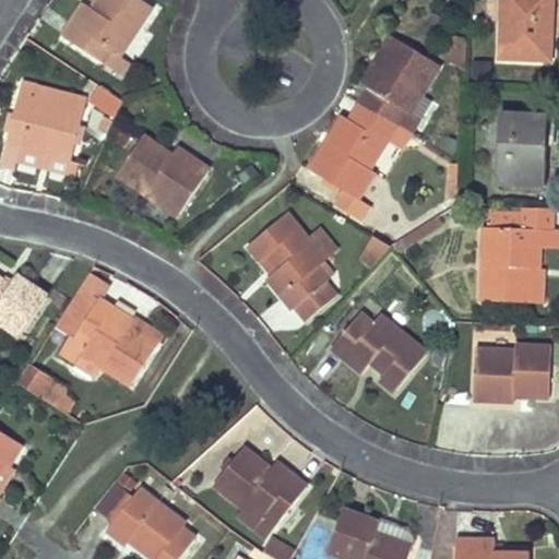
[(153,10),(138,0),(99,0),(94,9),(88,6),(67,37),(106,64),(114,51),(121,57),(153,10)]
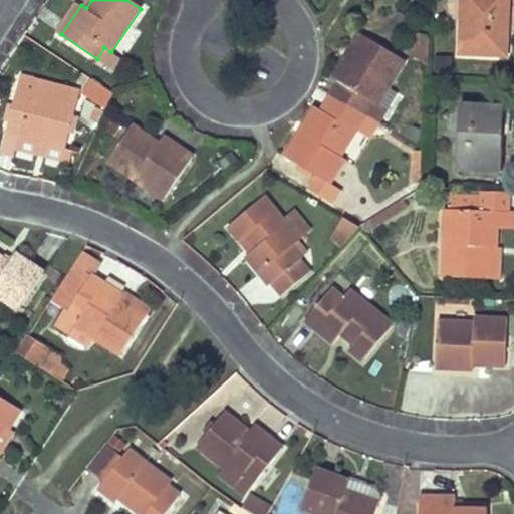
[(462,0),(460,54),(505,57),(508,0),(462,0)]
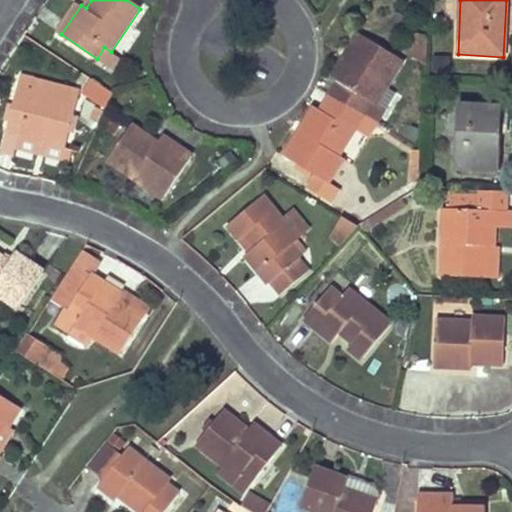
[(403,61),(359,33),(331,78),(338,83),(330,95),(363,115),(370,103),(386,113),(398,94),(388,86),(403,61)]
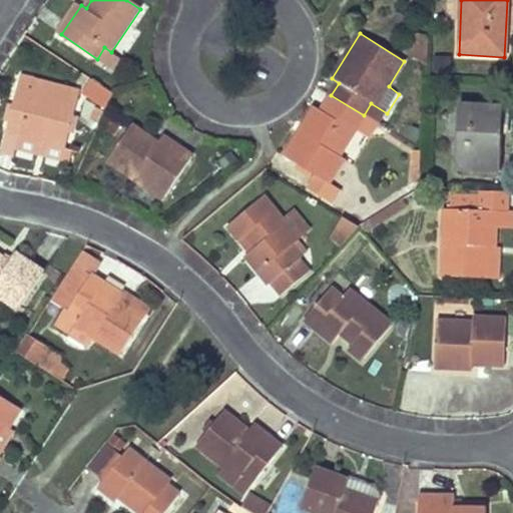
[(429,41),(420,35),(409,53),(427,65),(429,41)]
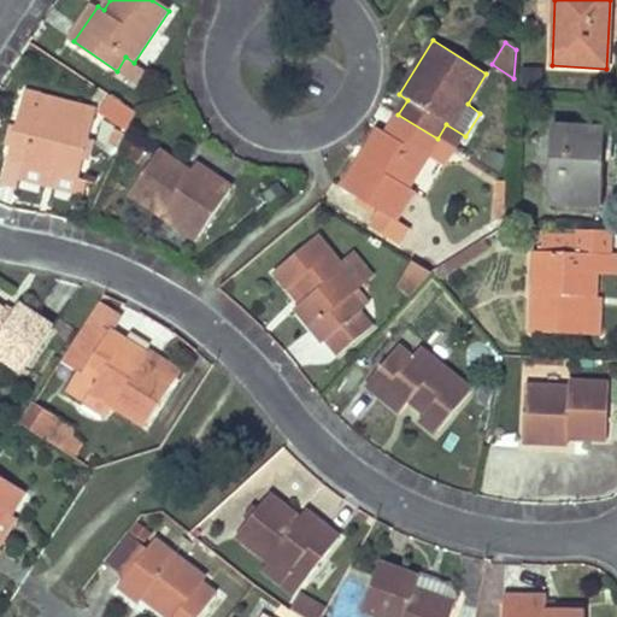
[(136,84),(145,72),(134,63),(125,57),(117,71),(136,84)]
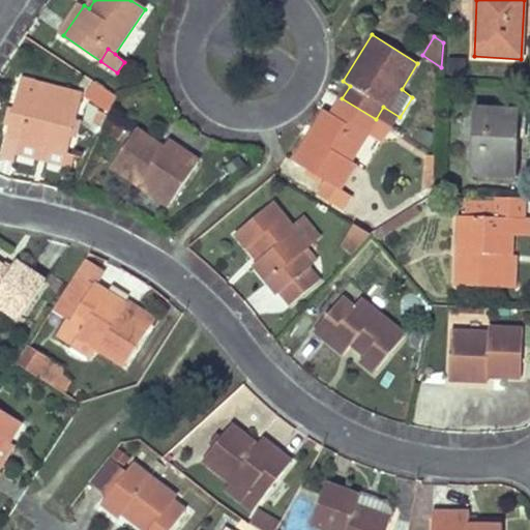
[(36,82),(22,78),(10,123),(24,127),(22,135),(20,143),(72,157),(75,148),(69,147),(81,102),(34,91),(36,82)]
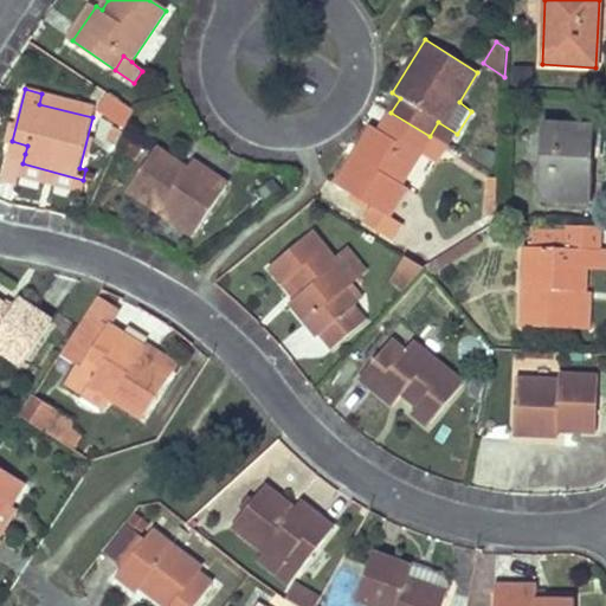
[(134,109),(110,92),(100,109),(126,129),(134,109)]
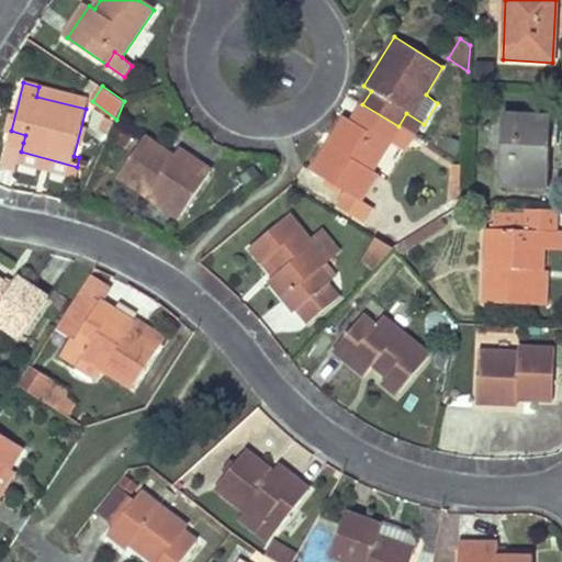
[(86,109),(88,100),(38,87),(36,97),(86,109)]
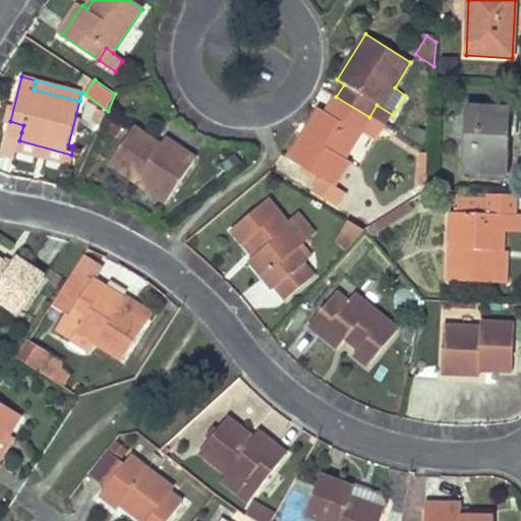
[(320,109),(288,158),(321,178),(312,191),(336,207),(345,193),(333,185),(348,163),(343,159),(360,132),(369,117),(336,97),(327,113),(320,109)]
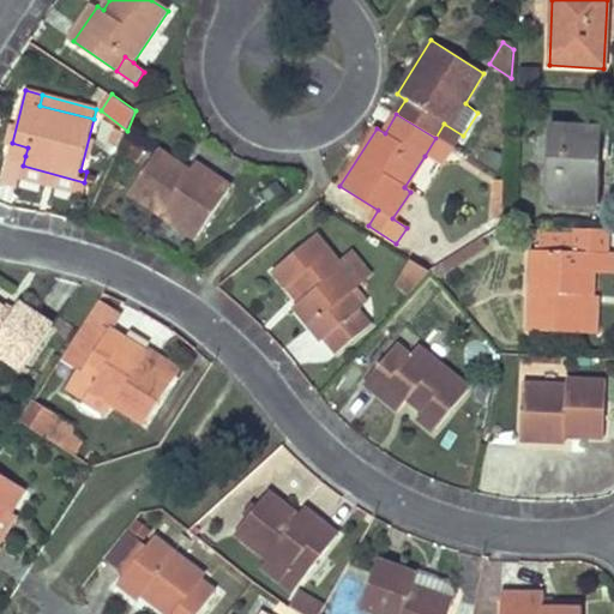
[(444,124),(435,138),(453,149),(463,136),(444,124)]
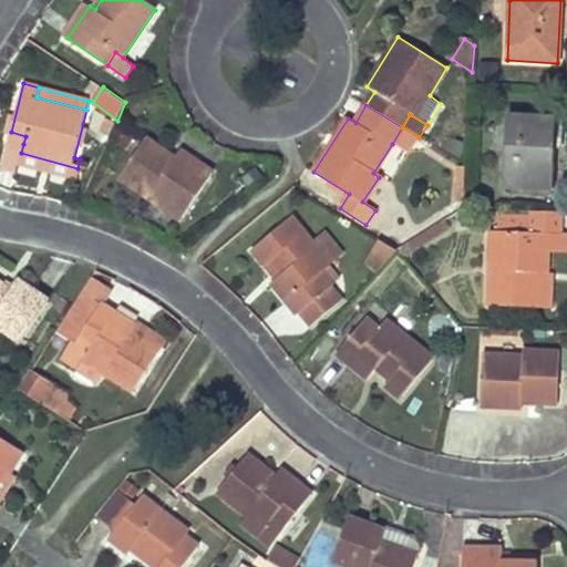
[(550,117),(508,115),(505,185),(554,188),(556,148),(549,150),(550,117)]
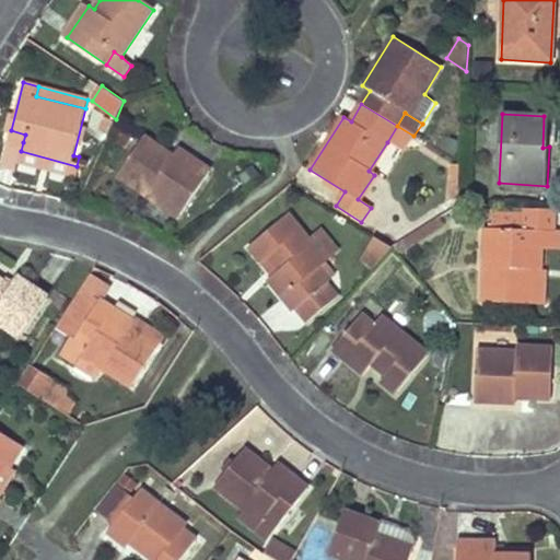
[(413,136),(397,126),(387,142),(404,152),(413,136)]
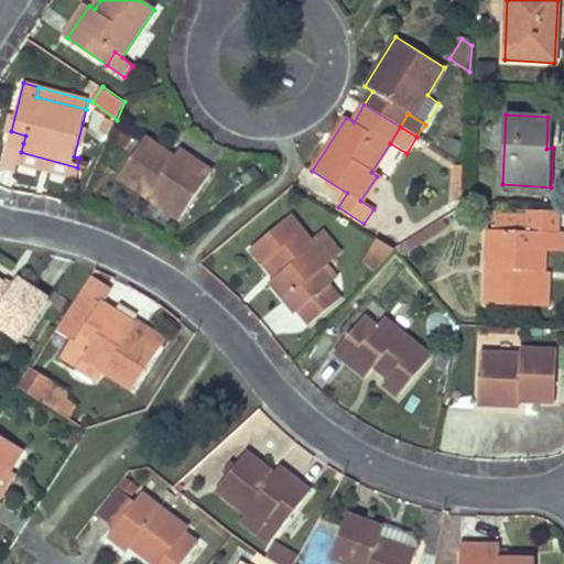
[(11,131),(9,140),(23,143),(25,136),(11,131)]
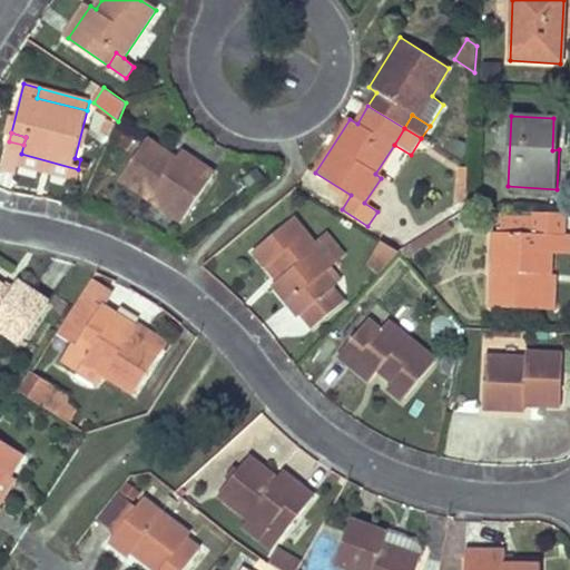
[(214,173),(182,149),(176,158),(146,138),(120,178),(183,220),(214,173)]
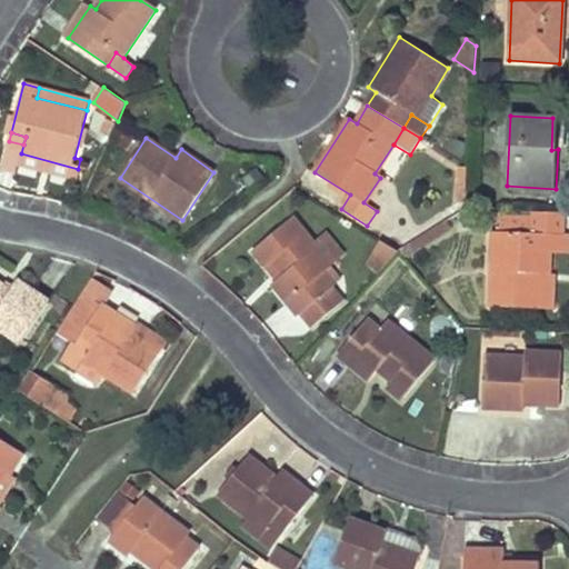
[(562,212),(532,211),(532,218),(499,216),(499,232),(495,232),(490,306),(537,308),(538,275),(546,275),(547,251),(548,232),(560,232),(562,212)]
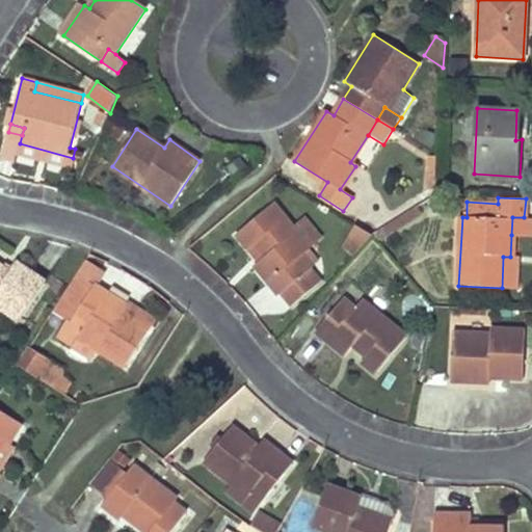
[(275,203),(238,233),(248,248),(255,241),(265,257),(258,262),(256,264),(277,294),(312,267),(302,255),(310,248),(293,228),(275,203)]
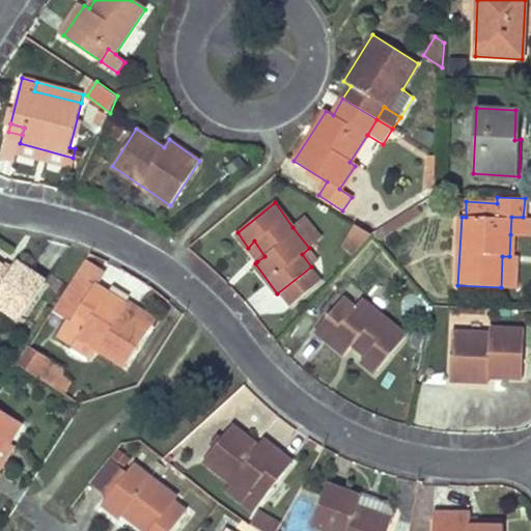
[(510,234),(530,234),(530,217),(523,217),(511,217),(510,234)]
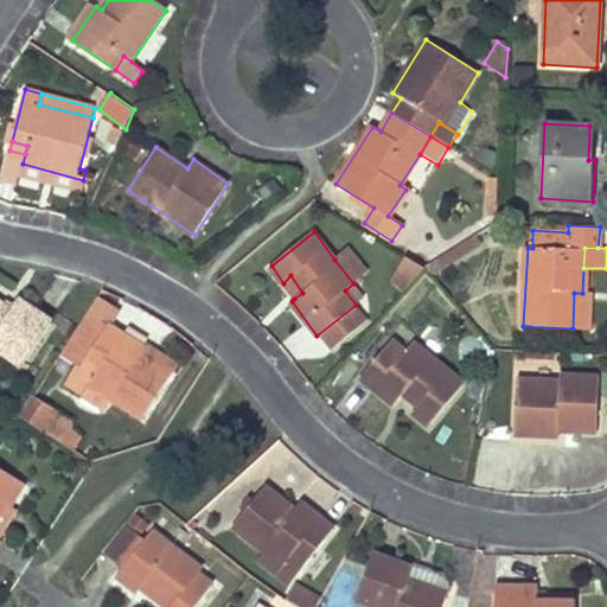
[(347,251),(334,260),(353,283),(366,274),(347,251)]
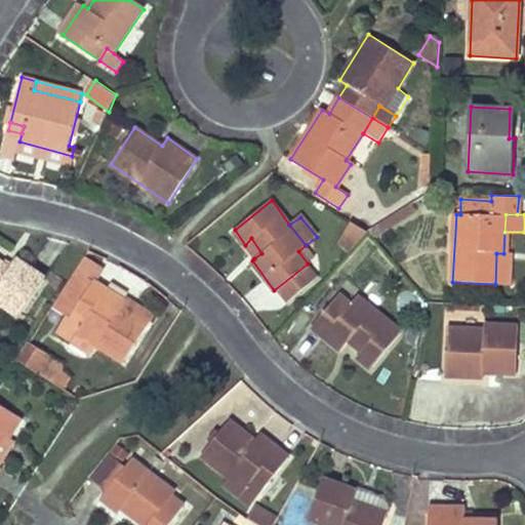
[(368,229),(353,219),(339,240),(351,248),(368,229)]
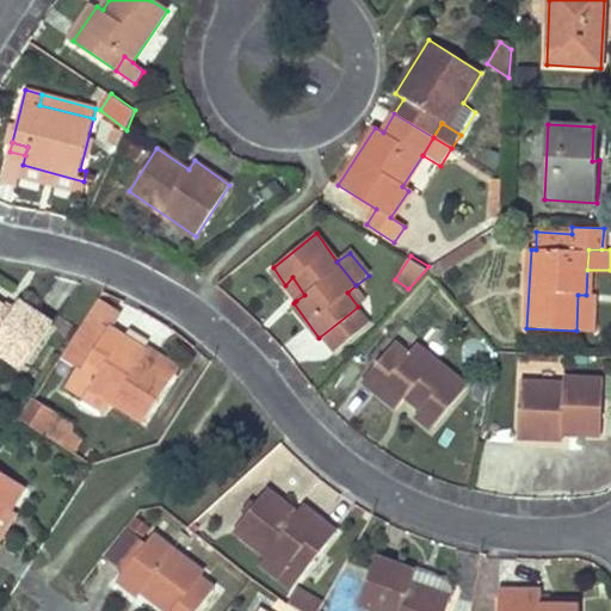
[(292,277),(285,285),(296,301),(304,295),(292,277)]
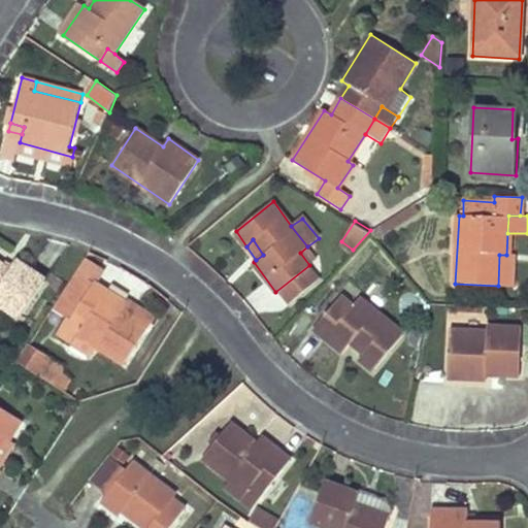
[(307,246),(300,253),(309,265),(317,259),(307,246)]
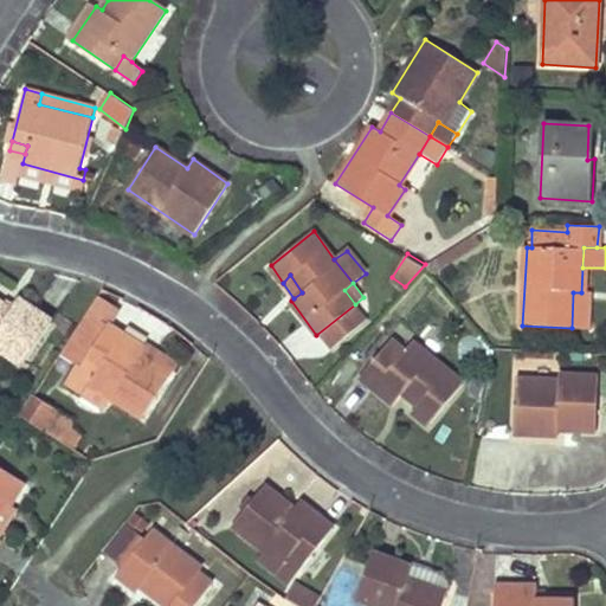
[(573,292),(572,328),(587,329),(588,294),(581,292),(573,292)]
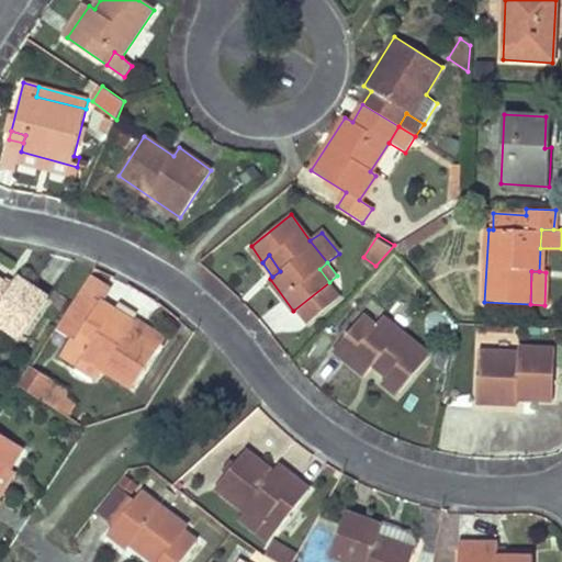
[(8,290),(0,284),(0,323),(22,337),(47,299),(15,277),(8,290)]
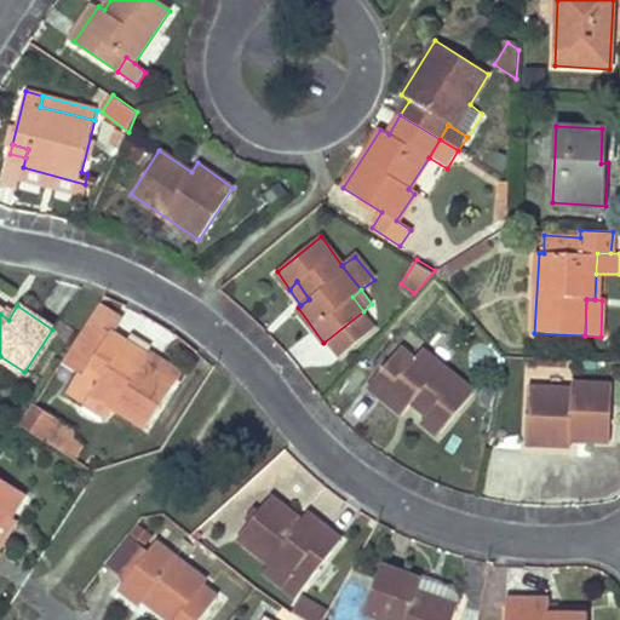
[(143,431),(172,386),(139,367),(145,359),(89,323),(59,367),(73,377),(63,391),(104,417),(109,409),(143,431)]
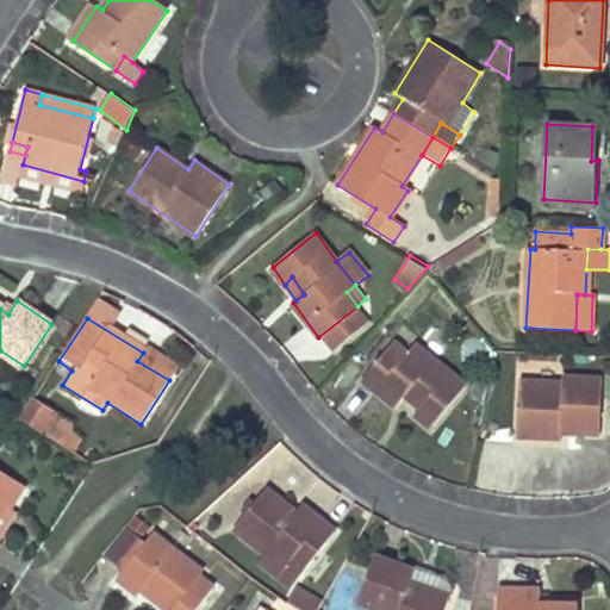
[(465,386),(415,342),(408,353),(396,342),(363,378),(397,408),(406,396),(421,408),(416,415),(430,428),(465,386)]
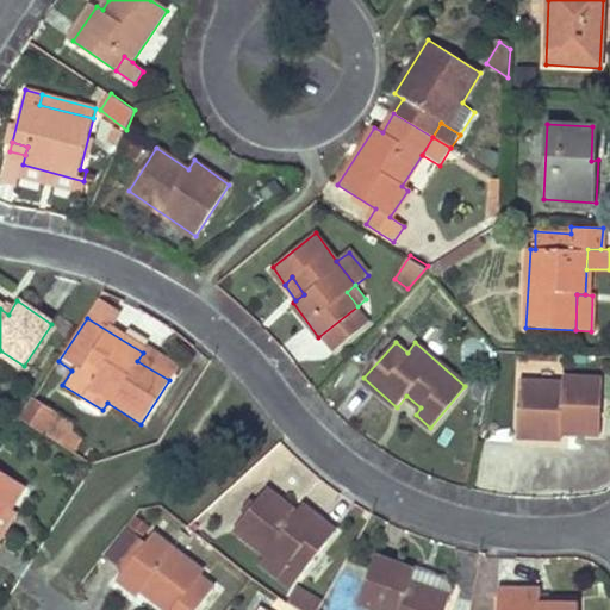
[(169,380),(173,373),(143,353),(137,361),(169,380)]
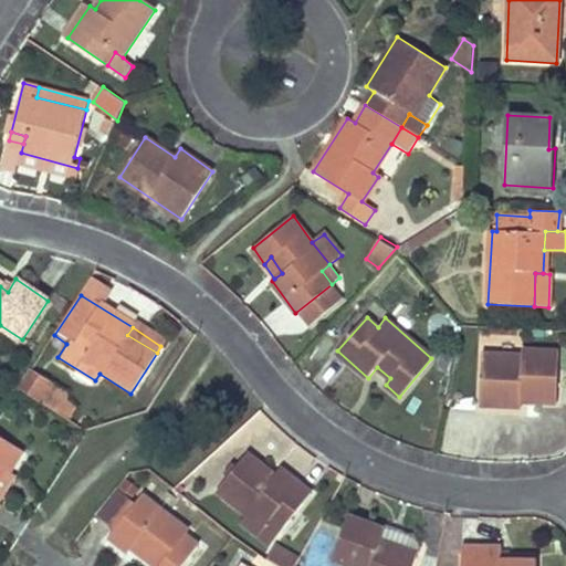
[(519,335),(486,334),(485,344),(517,346),(519,335)]
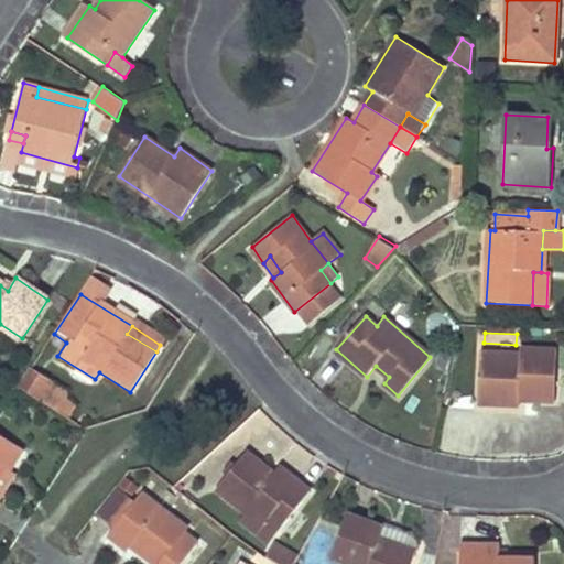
[(518,355),(481,353),(478,403),(519,405),(520,400),(552,402),(556,351),(519,349),(518,355)]
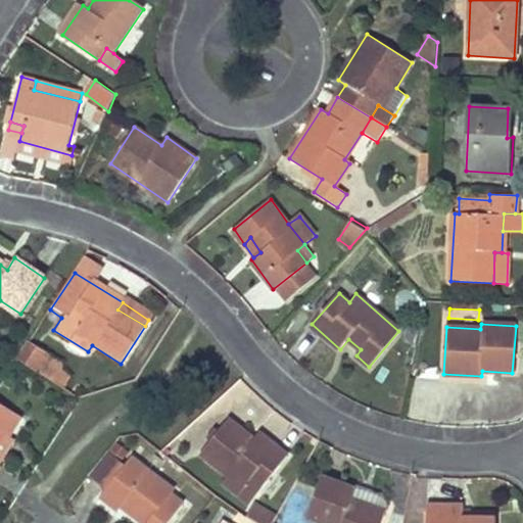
[(49,358),(28,343),(17,359),(40,373),(49,358)]
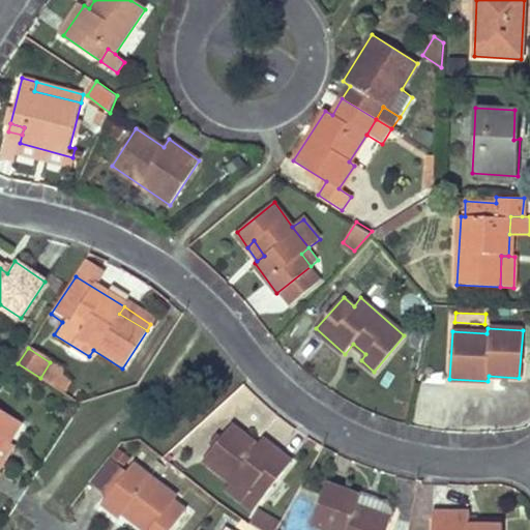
[(23,422),(0,408),(0,446),(5,438),(11,442),(23,422)]
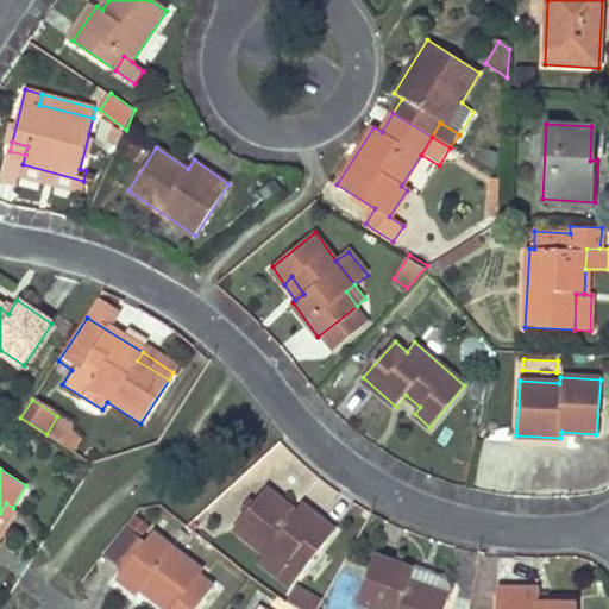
[(295,515),(263,491),(233,531),(267,557),(284,571),(289,564),(301,575),(334,533),(302,506),(295,515)]
